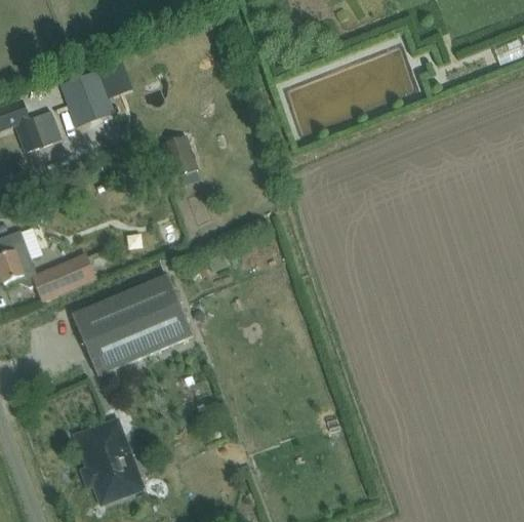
[(76,127),(115,113),(98,69),(58,83),(76,127)]
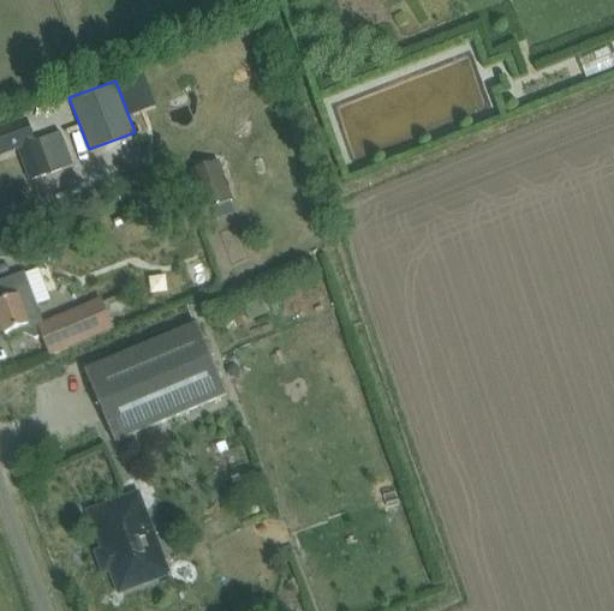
[(18,147),(30,178),(52,169),(71,161),(59,129),(34,138),(25,117),(13,121),(0,126),(0,153),(18,147)]
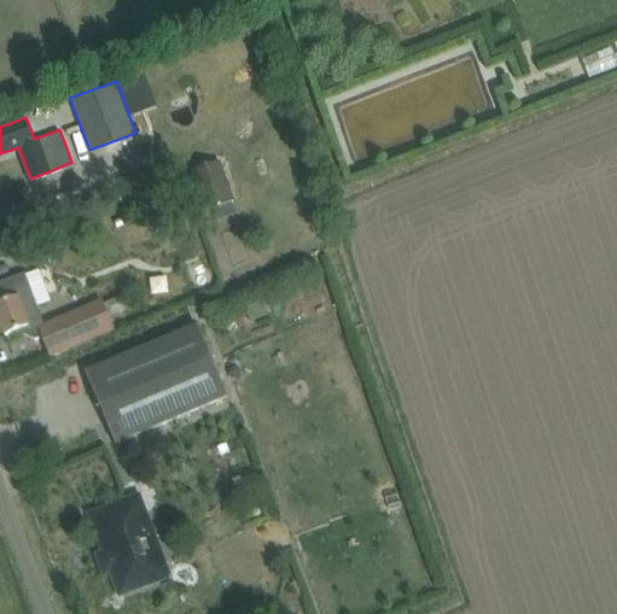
[(219,158),(190,168),(191,169),(203,205),(203,208),(209,205),(232,198),(232,196),(219,158)]
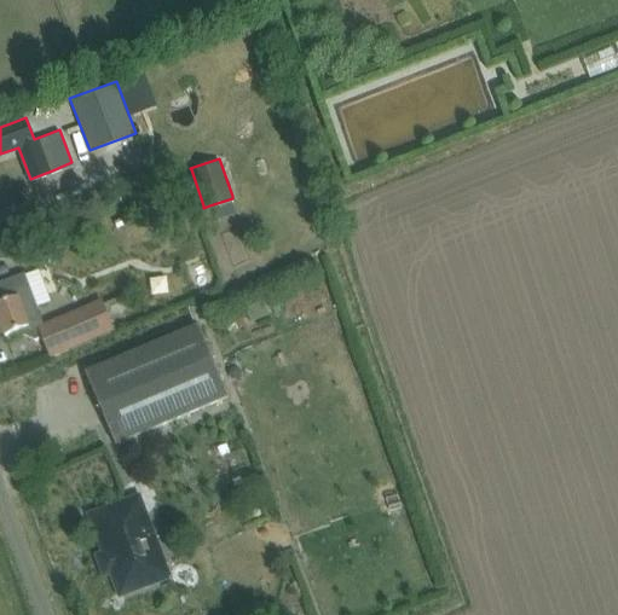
[(10,233),(0,237),(0,248),(4,257),(17,251),(10,233)]
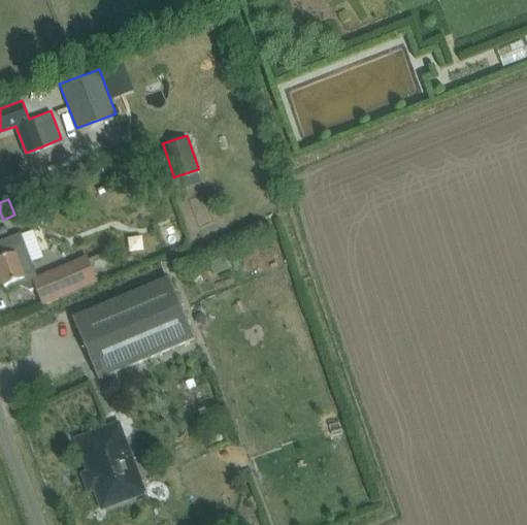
[(2,256),(0,256),(0,275),(3,285),(18,280),(20,284),(29,288),(35,286),(41,302),(42,302),(43,304),(99,280),(87,254),(36,276),(35,272),(23,239),(20,231),(0,238),(0,251),(2,256)]
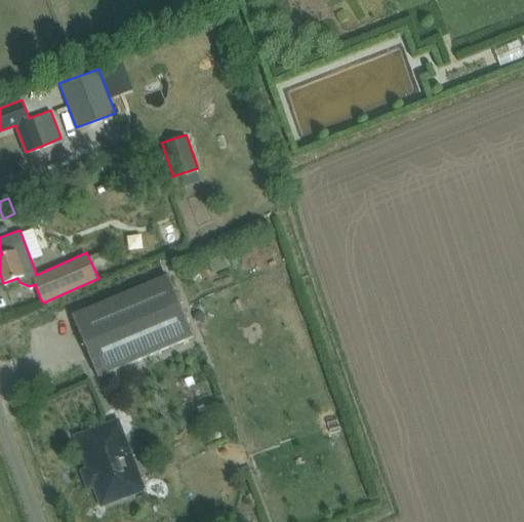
[(72,314),(97,375),(193,335),(167,274),(72,314)]
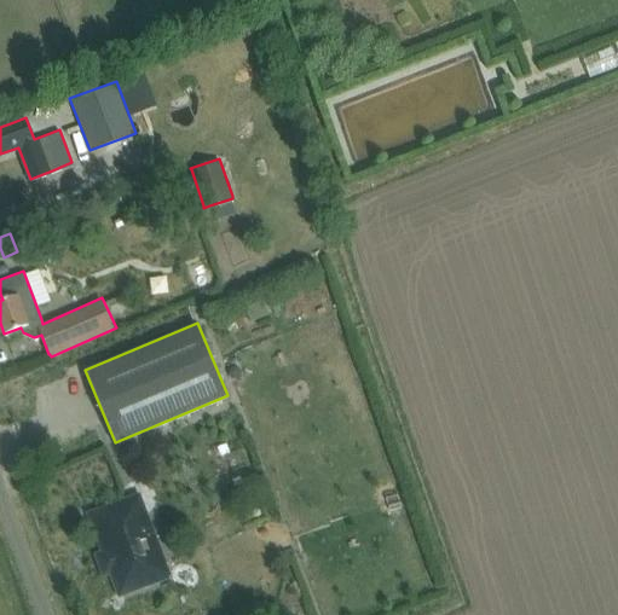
[(136,495),(90,512),(120,592),(166,574),(136,495)]
